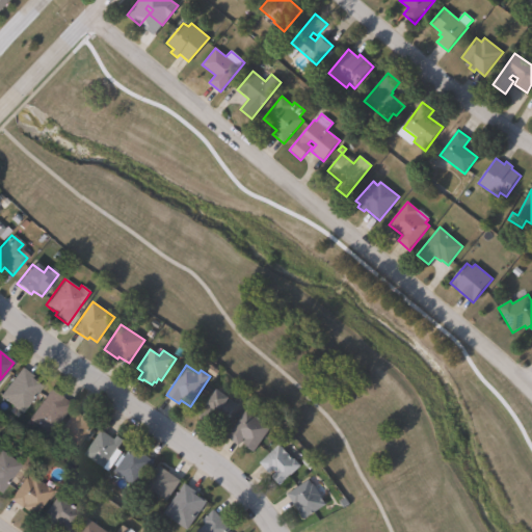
[(29,379),(34,382),(35,381),(41,386),(20,414),(0,398),(0,394),(20,368),(31,376),(29,379)]
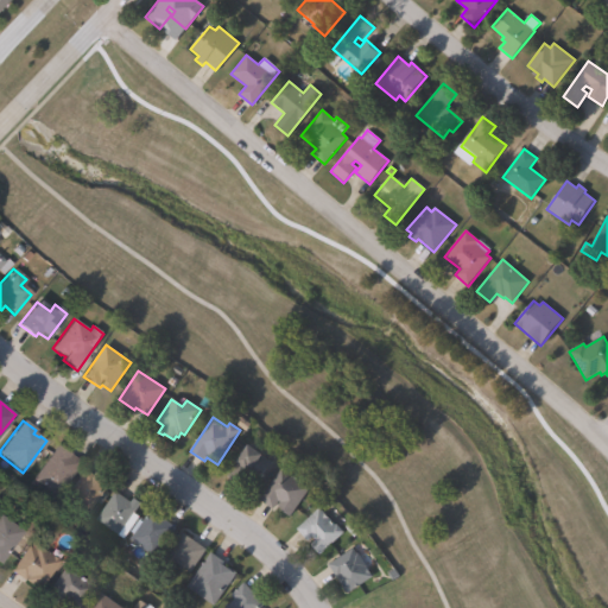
[(78,461),(56,494),(32,477),(54,444),(78,461)]
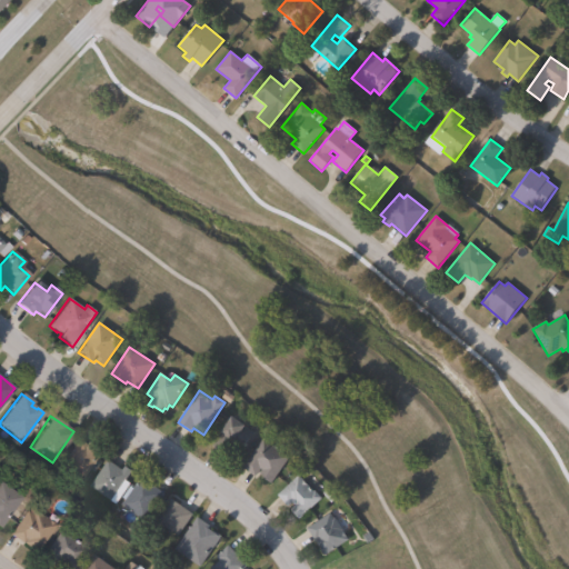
[(253,433),(241,450),(235,446),(231,449),(230,448),(225,456),(212,447),(232,418),(253,433)]
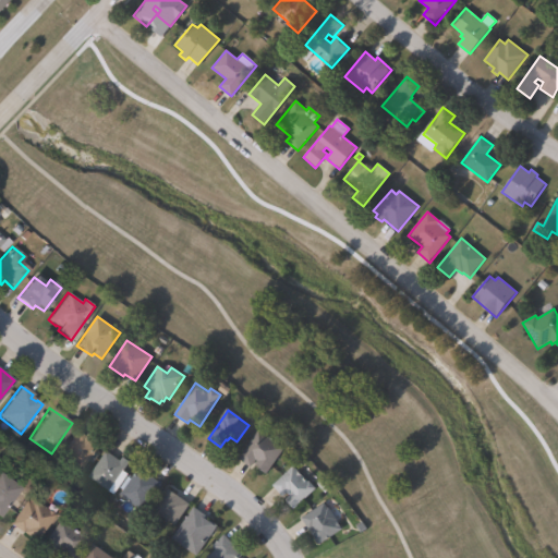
[(76,428),(85,435),(87,432),(101,440),(81,471),(58,455),(76,428)]
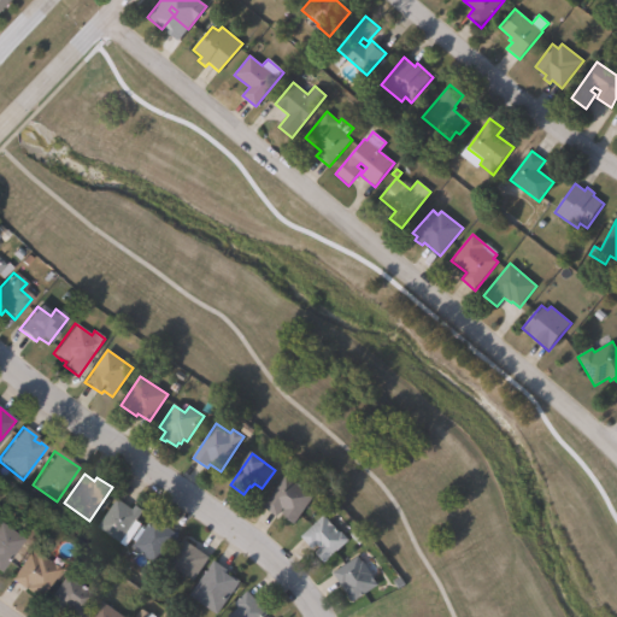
[(313,497),(294,524),(281,516),(283,511),(282,510),(277,518),(263,509),(285,476),(313,497)]
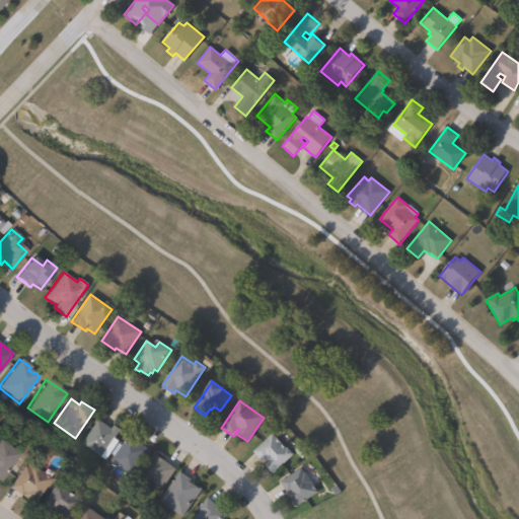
[(98,419),(112,428),(114,424),(120,429),(114,438),(116,440),(103,458),(81,443),(98,419)]
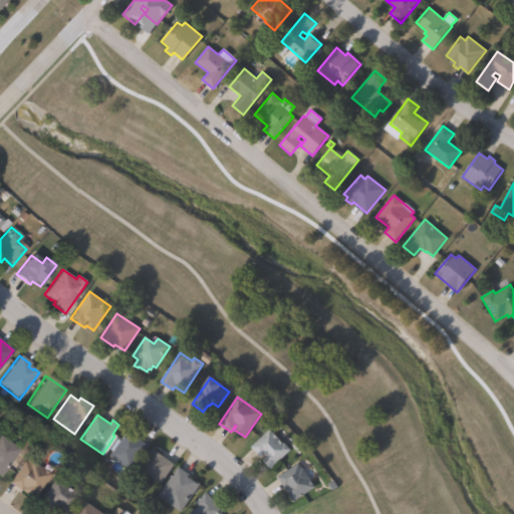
[(148,445),(131,469),(110,455),(126,430),(148,445)]
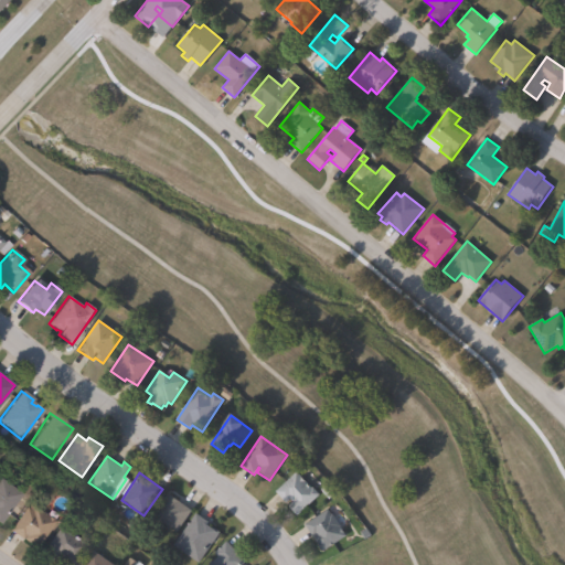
[(297,472),(311,489),(312,488),(319,496),(297,516),(288,508),(292,503),(290,500),(287,503),(276,492),(297,472)]
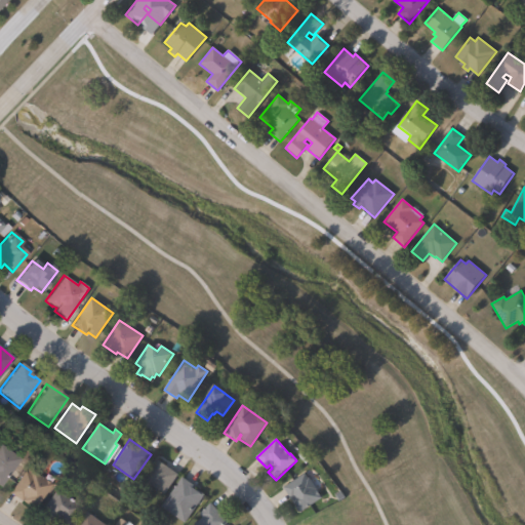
[(0,443),(18,457),(0,484),(0,443)]
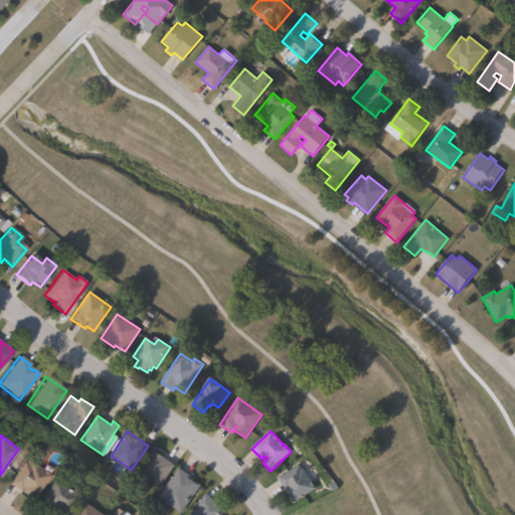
[(174,464),(161,484),(140,469),(153,450),(174,464)]
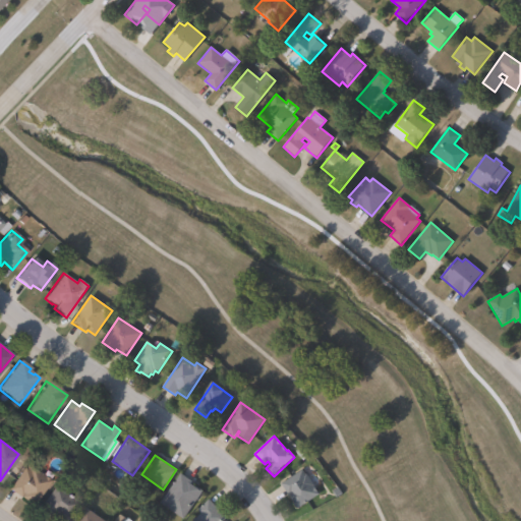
[(31,466),(49,478),(33,504),(7,487),(21,466),(24,467),(27,462),(32,465),(31,466)]
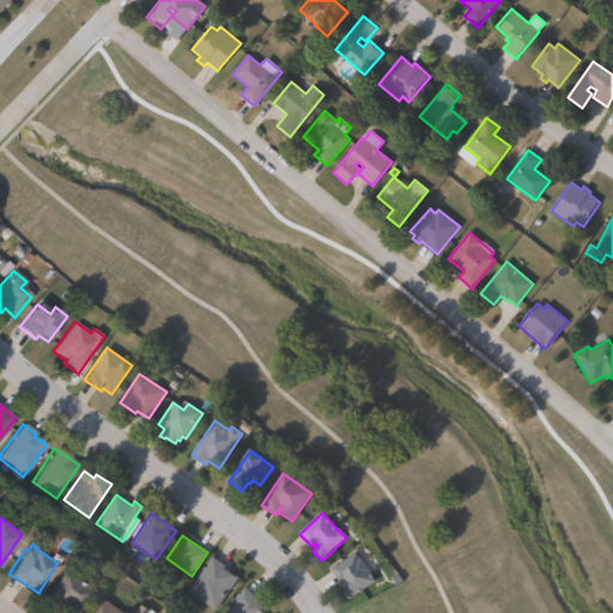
[(356,553),(359,559),(360,558),(363,562),(366,558),(374,569),(369,572),(376,583),(350,600),(331,570),(356,553)]
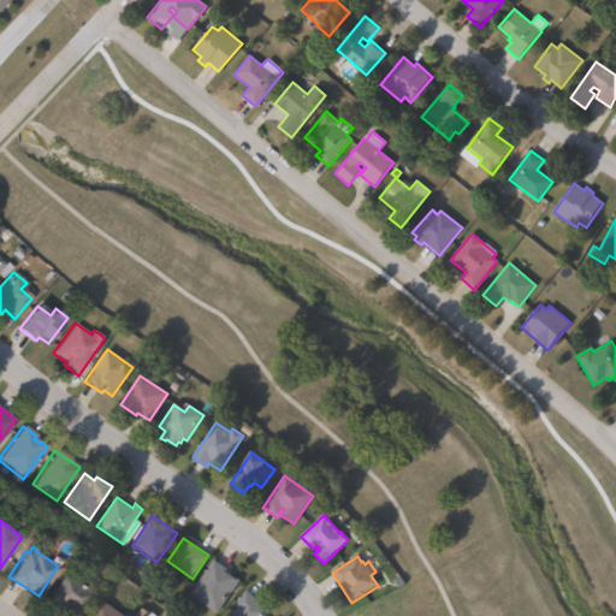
[(238,580),(217,612),(189,593),(213,558),(226,568),(225,570),(238,580)]
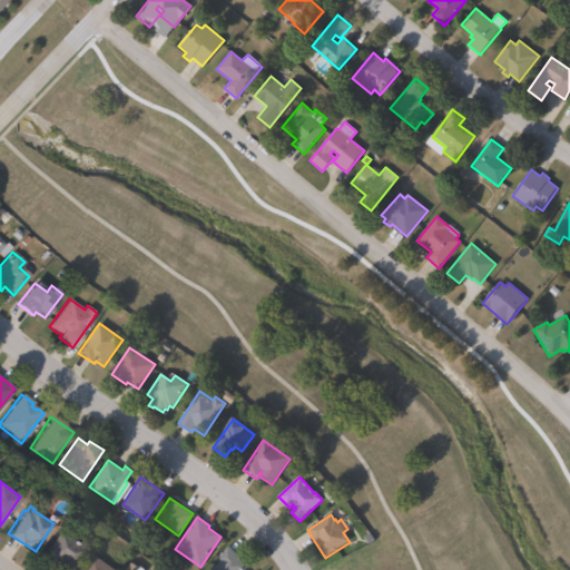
[(85,548),(69,569),(60,569),(56,567),(60,562),(56,559),(53,563),(41,556),(58,530),(85,548)]
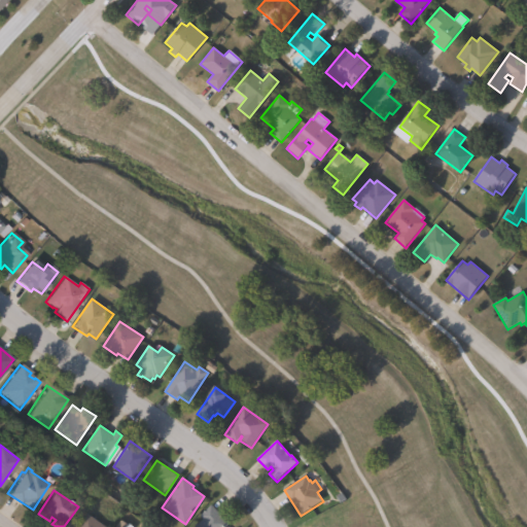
[(211,504),(219,513),(220,512),(224,516),(222,517),(229,523),(223,526),(194,526),(203,519),(200,516),(211,504)]
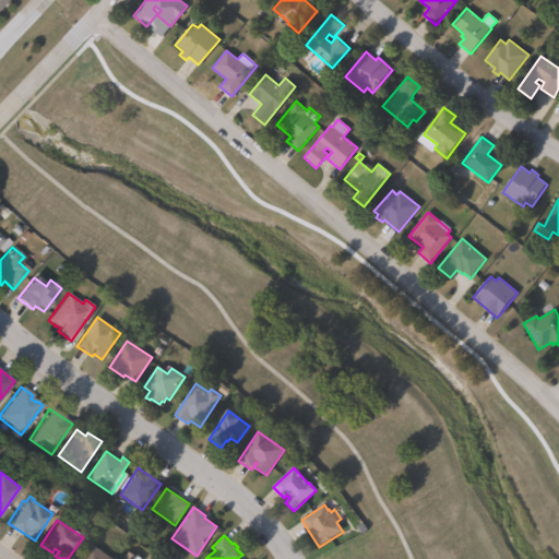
[(114,558),(81,558),(93,544),(114,558)]
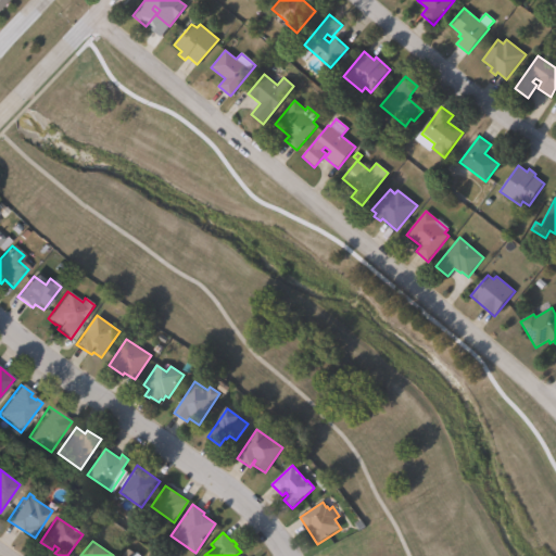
[(121,555),(128,546),(141,555),(140,555),(121,555)]
